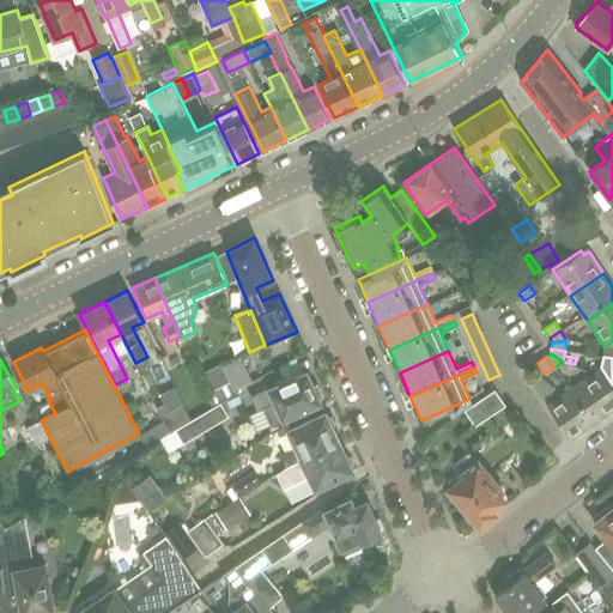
[(612,408),(612,384),(601,368),(575,387),(598,420),(612,408)]
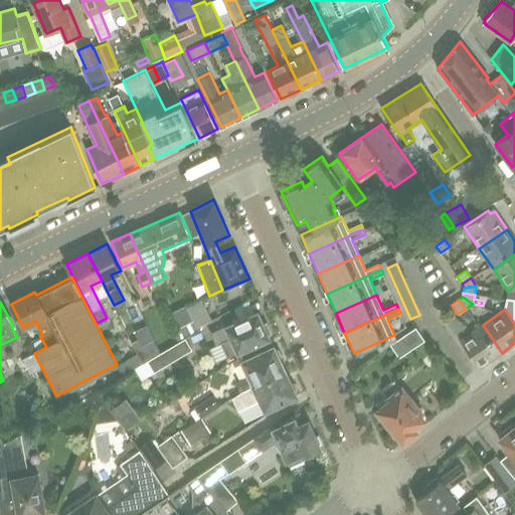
[(217,344),(221,342),(228,356),(237,351),(237,352),(269,338),(267,333),(270,332),(266,323),(263,324),(256,312),(239,320),(238,319),(225,325),(226,326),(211,333),(217,344)]
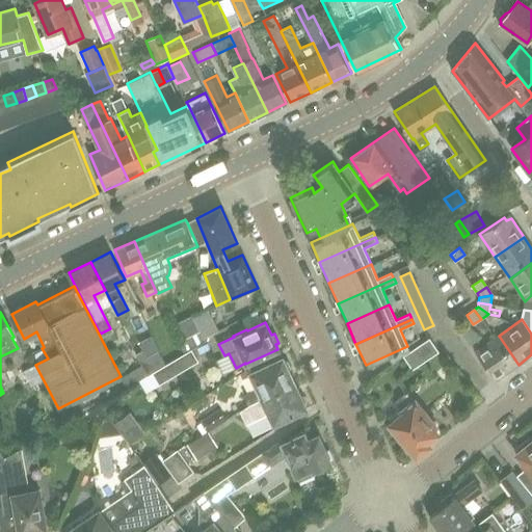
[(198,331),(177,343),(182,354),(203,341),(198,331)]
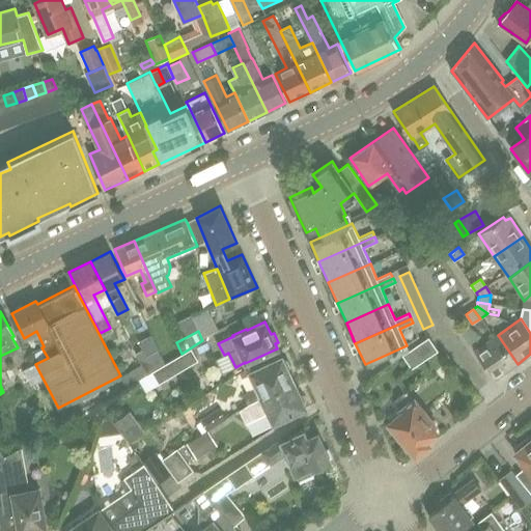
[(518,364),(498,335),(474,351),(494,380),(518,364)]
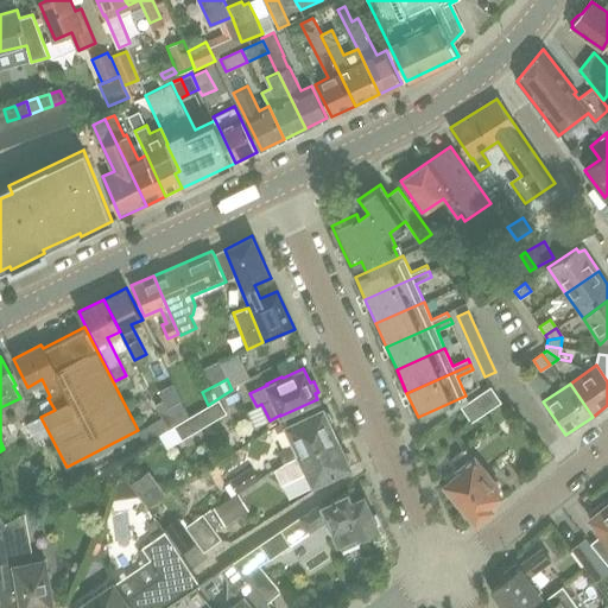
[(501,401),(491,386),(461,406),(472,423),(501,401)]
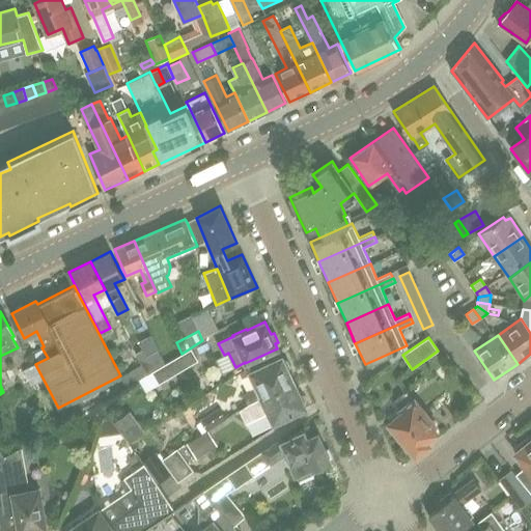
[(151,371),(165,364),(158,351),(146,357),(142,350),(136,354),(146,374),(151,371)]
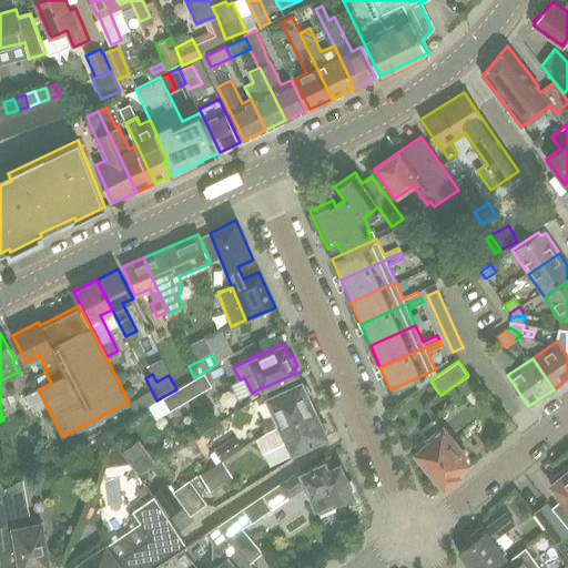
[(176,389),(162,397),(170,411),(211,386),(204,374),(176,389)]
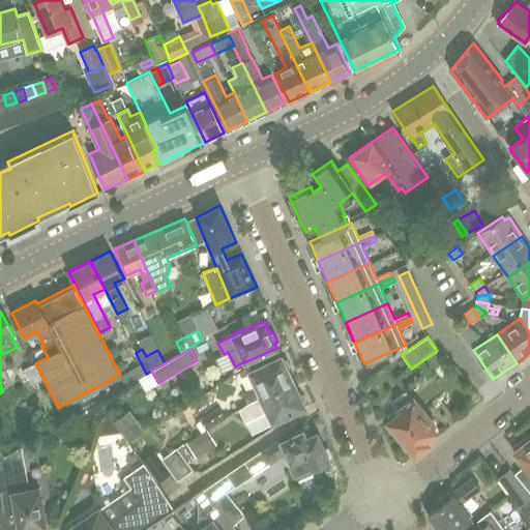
[(292,382),(286,369),(287,366),(285,360),(282,360),(280,356),(247,372),(255,387),(241,393),(246,403),(292,382)]
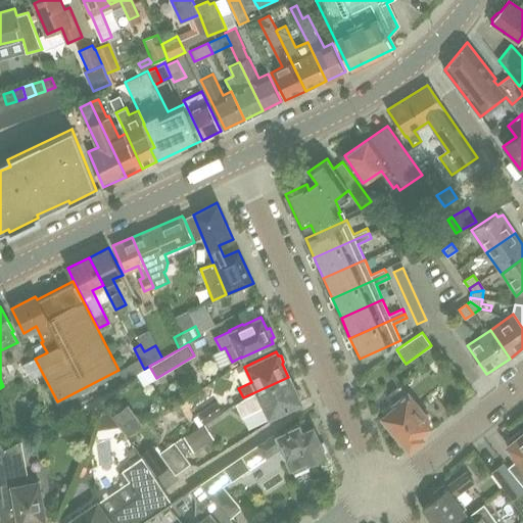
[(299,401),(298,398),(299,396),(297,390),(294,389),(288,377),(243,397),(243,398),(236,405),(241,416),(263,406),(268,417),(299,401)]
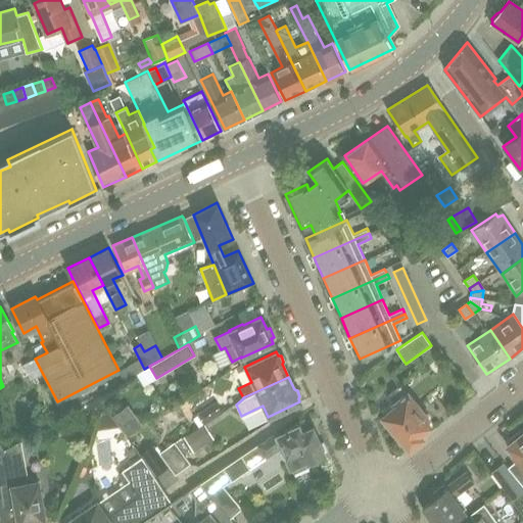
[(383,417),(410,449),(424,438),(421,434),(430,427),(431,424),(427,420),(429,419),(409,392),(408,393),(400,384),(388,394),(395,403),(394,403),(396,407),(383,417)]
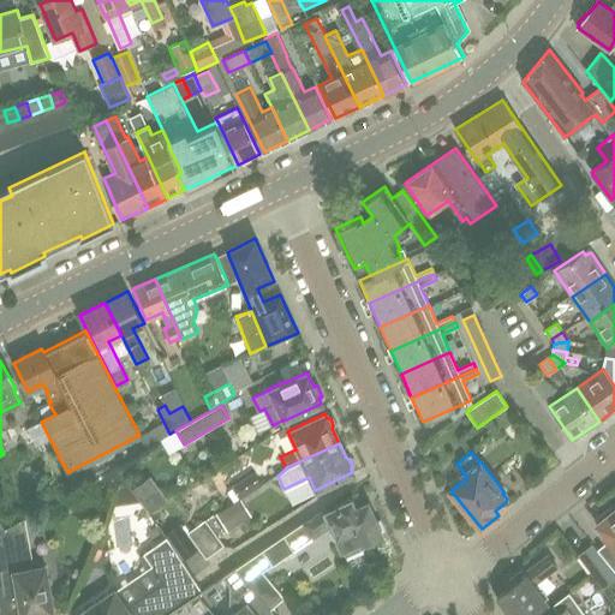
[(114,467),(102,476),(103,481),(109,485),(118,484),(121,476),(114,467)]
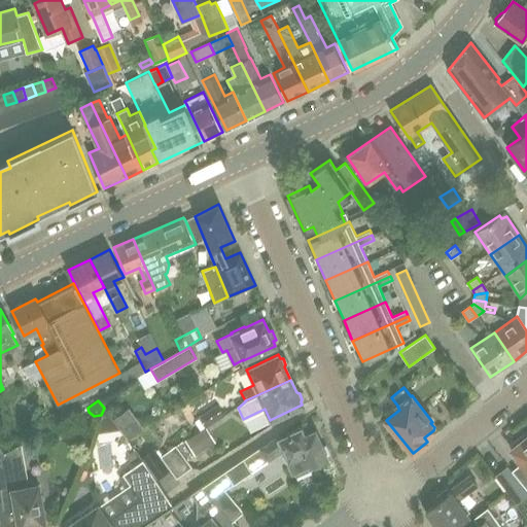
[(224,416),(217,405),(199,417),(205,428),(224,416)]
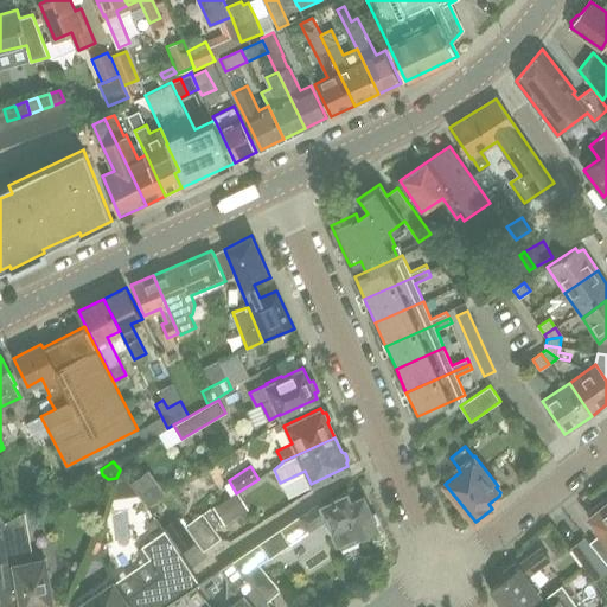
[(149,481),(135,492),(146,506),(160,496),(149,481)]
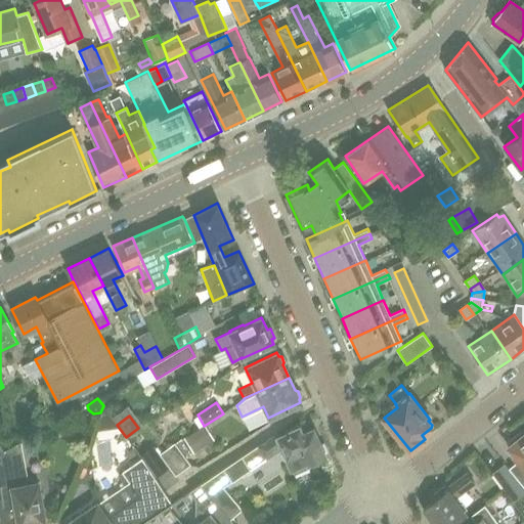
[(276,436),(274,433),(202,482),(211,493),(280,446),(293,474),(308,468),(308,462),(324,455),(311,428),(306,430),(302,421),(295,424),(296,426),(282,432),(282,433),(276,436)]
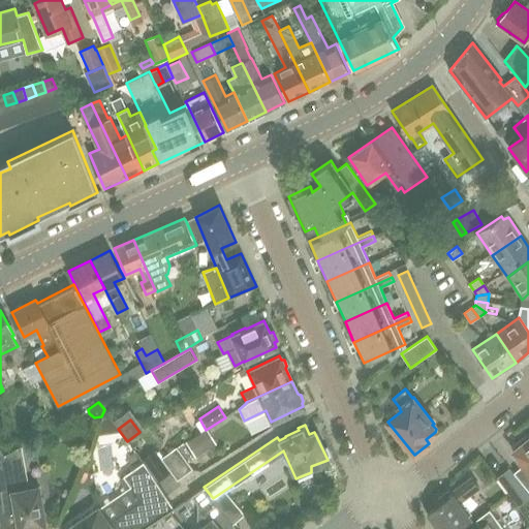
[(528,491),(528,437),(527,435),(514,445),(516,448),(512,452),(528,471),(528,472),(520,480),(528,491)]
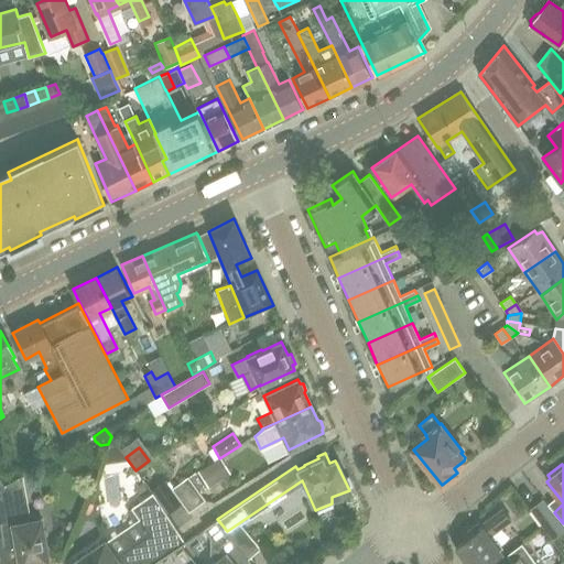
[(208,465),(198,470),(207,487),(218,480),(208,465)]
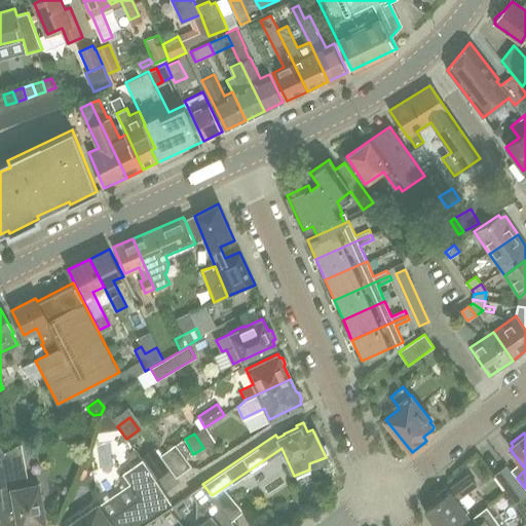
[(160,456),(170,468),(176,478),(191,466),(175,445),(160,456)]
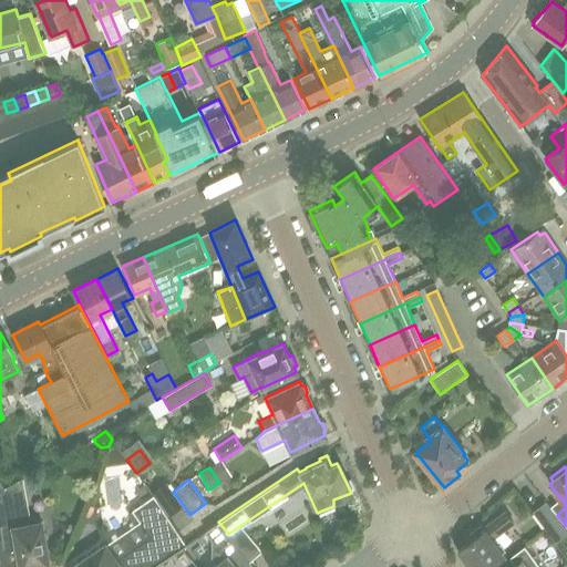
[(40,566),(51,565),(42,521),(23,524),(20,507),(26,506),(22,487),(19,487),(17,481),(0,490),(0,539),(2,548),(17,546),(20,566),(40,566)]
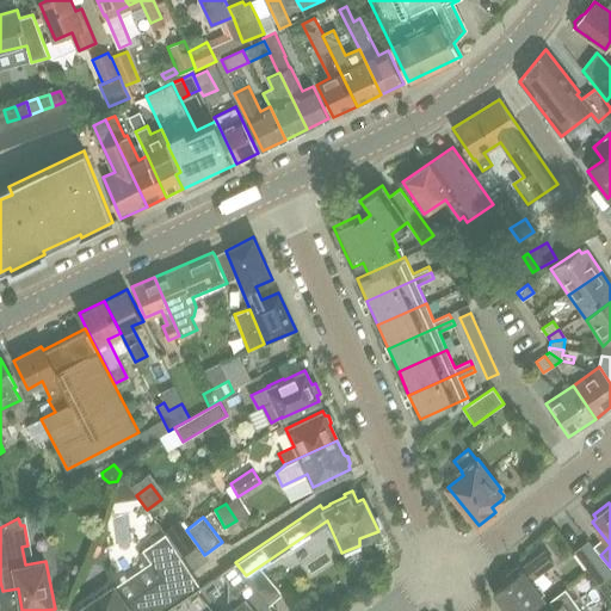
[(197,544),(186,530),(179,522),(165,532),(181,555),(197,544)]
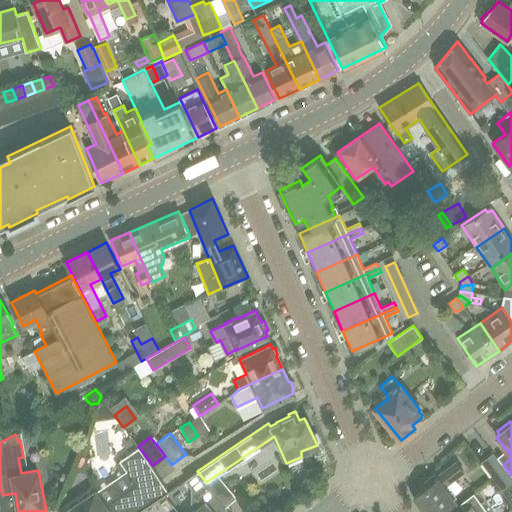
[(138,511),(149,505),(167,493),(138,448),(120,460),(136,484),(105,505),(96,491),(64,511),(138,511)]
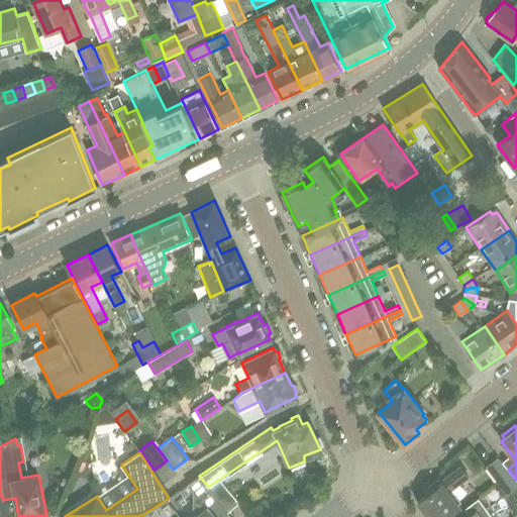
[(428,516),(444,516),(459,506),(448,492),(469,477),(461,467),(440,482),(439,479),(427,488),(431,492),(417,502),(428,516)]
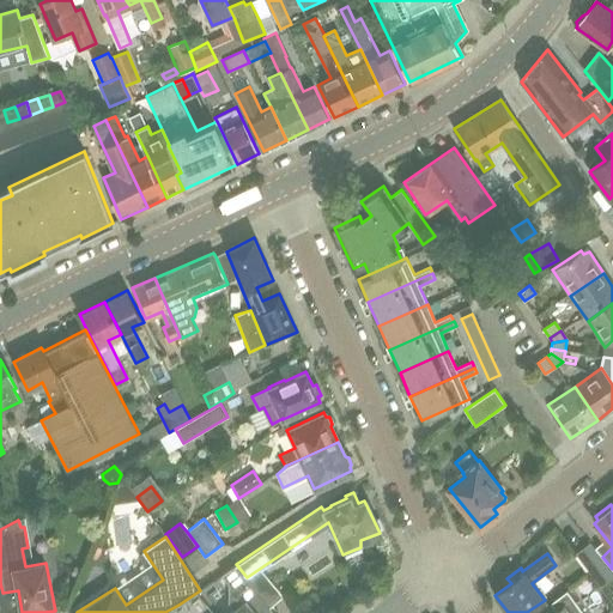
[(605,590),(612,583),(612,574),(602,560),(589,570),(605,590)]
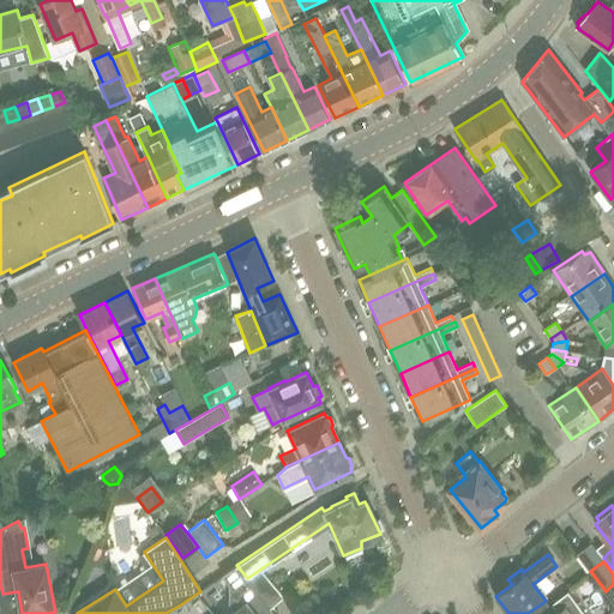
[(265,613),(272,609),(247,578),(236,565),(222,575),(229,584),(232,601),(238,609),(230,613),(265,613)]
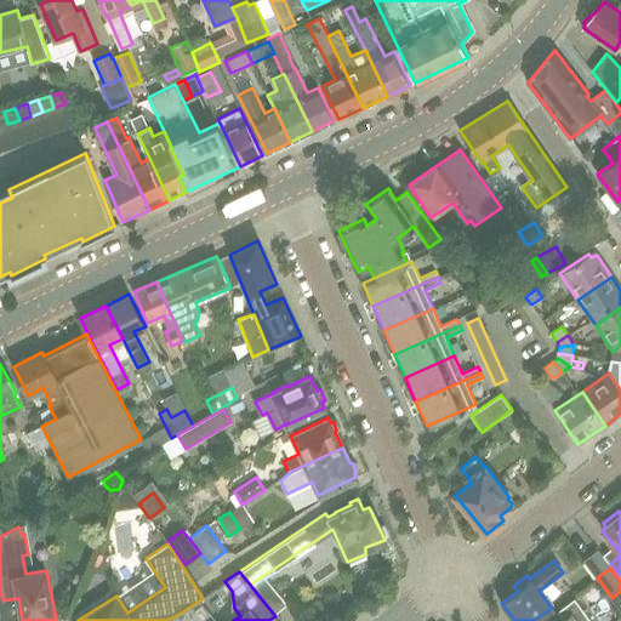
[(590,620),(574,598),(558,610),(564,620),(562,620),(590,620)]
